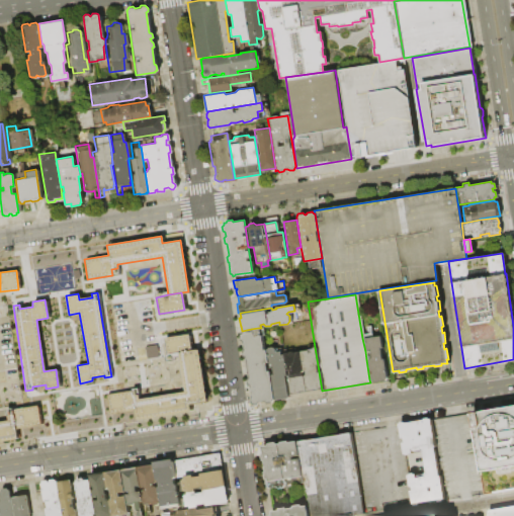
[(251,329),(258,328),(259,335),(261,335),(263,349),(265,349),(272,394),(273,400),(272,400),(271,402),(266,403),(265,401),(259,403),(258,403),(256,404),(254,404),(253,404),(251,403),(250,400),(251,398),(251,397),(250,385),(247,384),(246,379),(249,377),(245,356),(243,356),(242,350),(244,349),(243,341),(240,340),(240,335),(242,333),(241,332),(252,330),(251,329)]
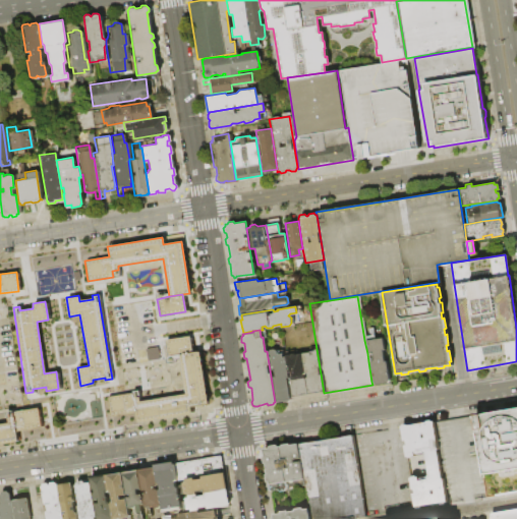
[(164,340),(188,336),(191,353),(198,351),(208,403),(190,406),(191,413),(135,422),(133,411),(108,416),(105,397),(131,392),(132,399),(137,398),(138,401),(185,393),(178,355),(167,357),(164,340)]
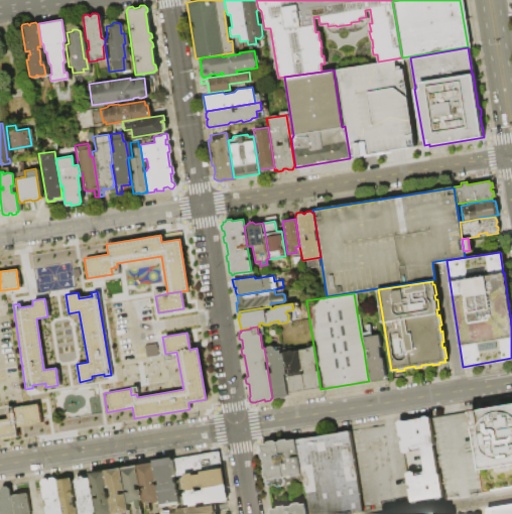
[(368,378),(365,358),(367,358),(366,354),(368,354),(367,349),(364,350),(361,337),(377,334),(379,346),(377,346),(379,358),(381,357),(384,376),(382,379),(371,381),(368,378)]
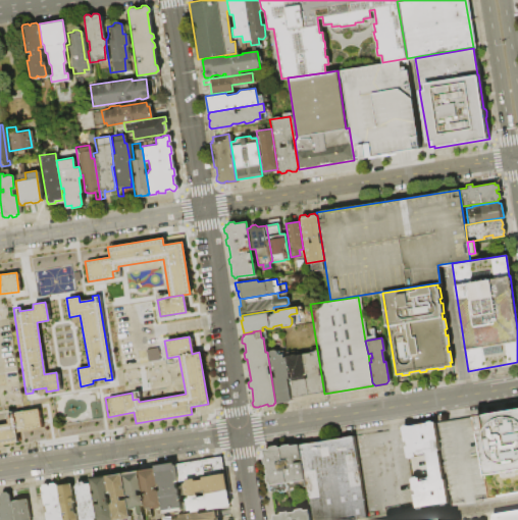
[(289,378),(287,378),(290,401),(288,401),(288,402),(283,403),(282,402),(275,403),(274,397),(275,396),(268,352),(270,350),(273,349),(276,351),(277,354),(281,354),(282,357),(285,357),(289,378)]
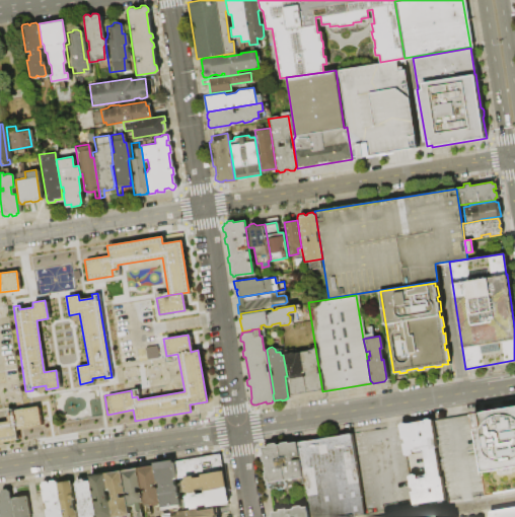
[(322,391),(322,392),(306,395),(300,352),(307,350),(315,348),(318,366),(316,366),(317,373),(319,372),(322,391)]
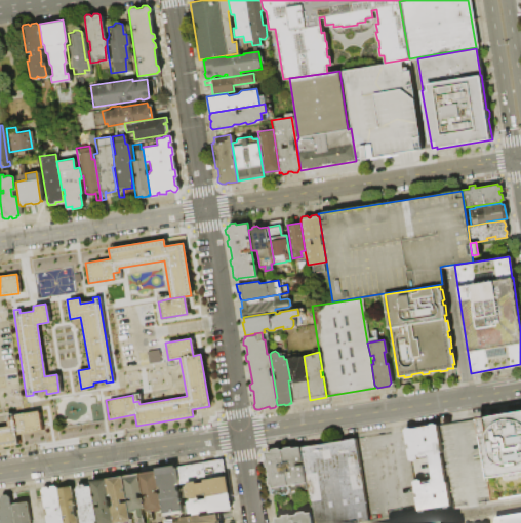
[(310,400),(293,402),(290,380),(286,359),(286,357),(294,356),(294,357),(304,356),(310,400)]
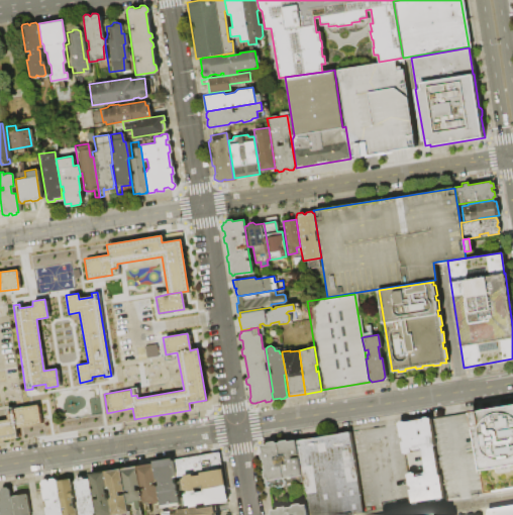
[(512,489),(480,495),(471,439),(474,439),(472,430),(470,430),(466,409),(512,401),(512,489)]
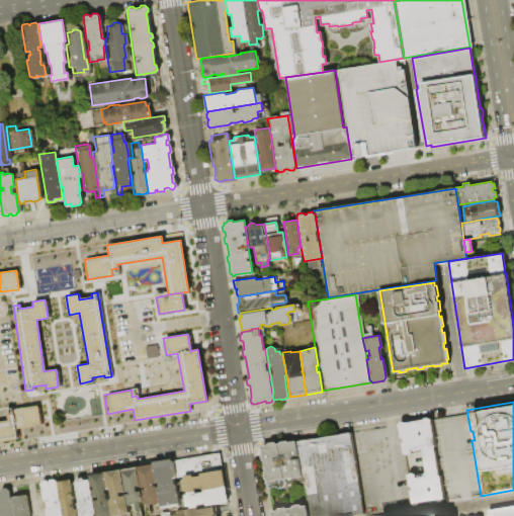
[(0,421),(6,420),(5,416),(12,415),(11,409),(35,406),(38,424),(15,428),(16,438),(0,440),(0,421)]
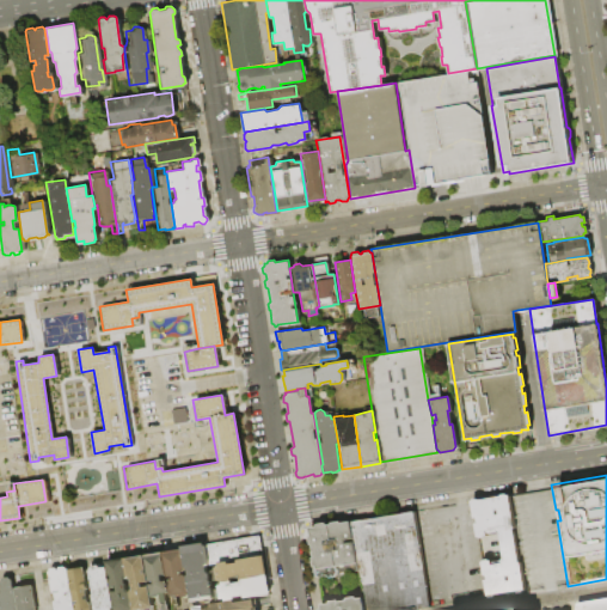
[(523,590),(492,595),(492,596),(486,597),(484,596),(482,579),(484,579),(483,574),(482,575),(479,561),(482,559),(485,559),(489,560),(489,565),(500,562),(500,559),(501,557),(497,532),(495,531),(494,529),(484,530),(484,535),(482,537),(478,537),(474,536),(472,523),(476,523),(476,519),(474,519),(473,517),(472,518),(468,500),(470,500),(471,499),(476,498),(478,499),(498,496),(500,494),(503,494),(506,495),(508,495),(513,528),(510,528),(515,562),(519,562),(523,590)]
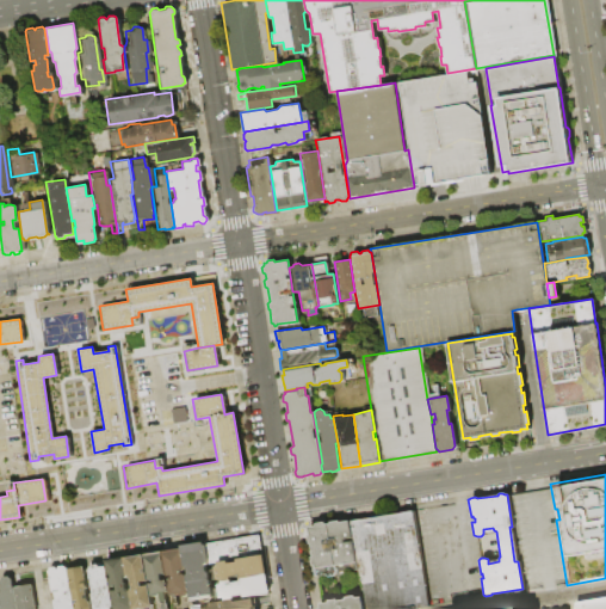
[(427,604),(395,608),(363,608),(360,596),(357,568),(348,520),(412,510),(427,604)]
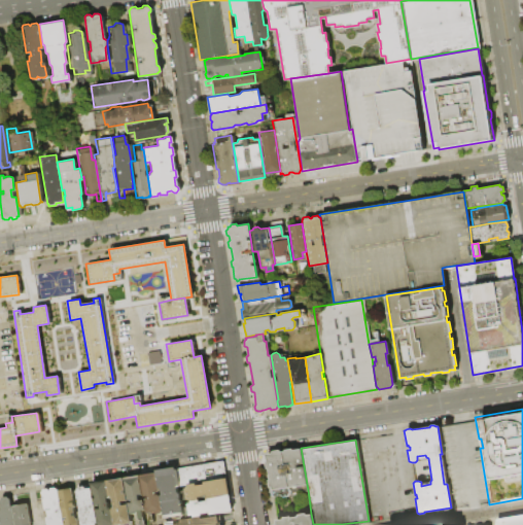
[(301,448),(308,490),(297,492),(298,493),(290,494),(290,493),(288,493),(286,496),(282,497),(279,495),(272,496),(270,487),(269,487),(268,480),(269,480),(267,467),(266,467),(265,461),(266,461),(265,454),(270,453),(273,450),(278,449),(281,451),(284,451),(283,449),(292,448),(292,450),(301,448)]
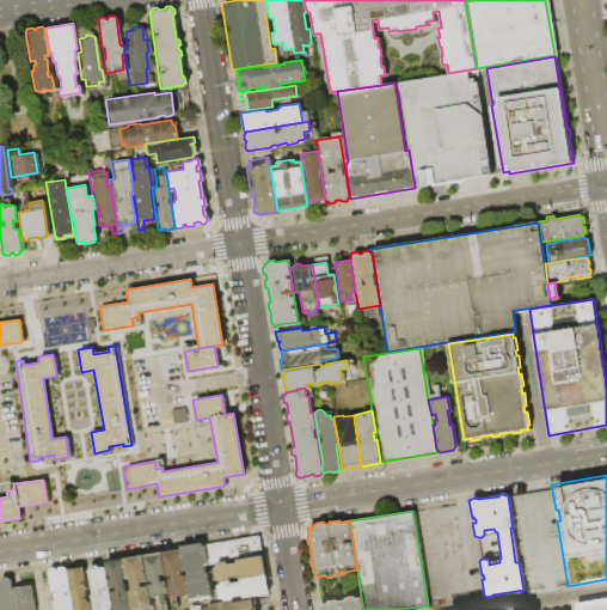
[(202,544),(257,535),(259,555),(234,560),(226,561),(215,562),(206,565),(206,563),(202,544)]
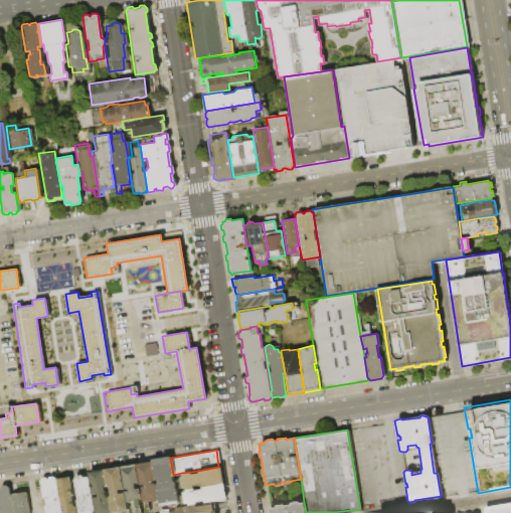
[(151,459),(170,456),(170,458),(173,474),(171,475),(172,481),(174,482),(177,503),(158,506),(157,499),(157,497),(155,485),(157,483),(156,478),(154,477),(152,464),(151,462),(151,459)]
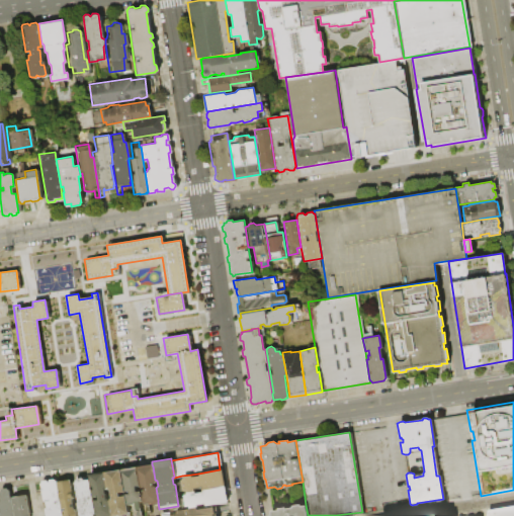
[(137,466),(152,464),(153,466),(152,466),(157,500),(158,500),(158,502),(157,502),(156,504),(152,505),(150,503),(142,505),(142,500),(137,466)]
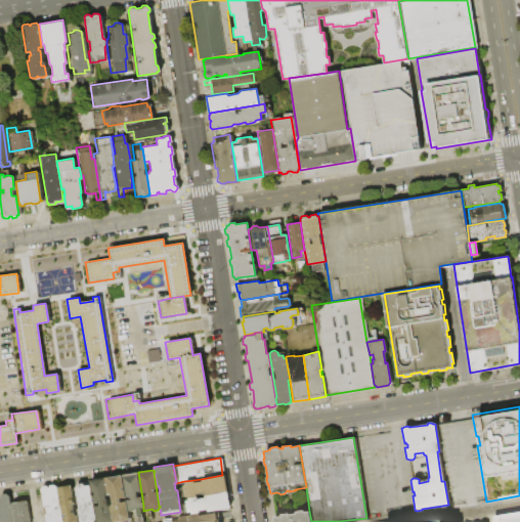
[(121,475),(138,472),(143,506),(139,507),(140,515),(136,516),(134,508),(132,510),(128,511),(126,509),(121,475)]
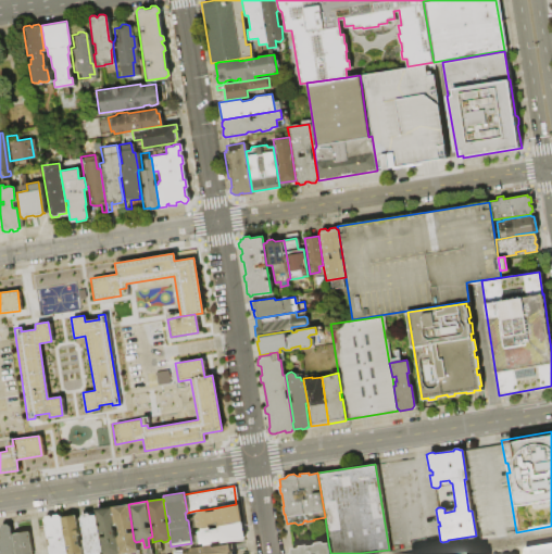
[(118,553),(112,506),(128,504),(134,540),(136,552),(118,553)]
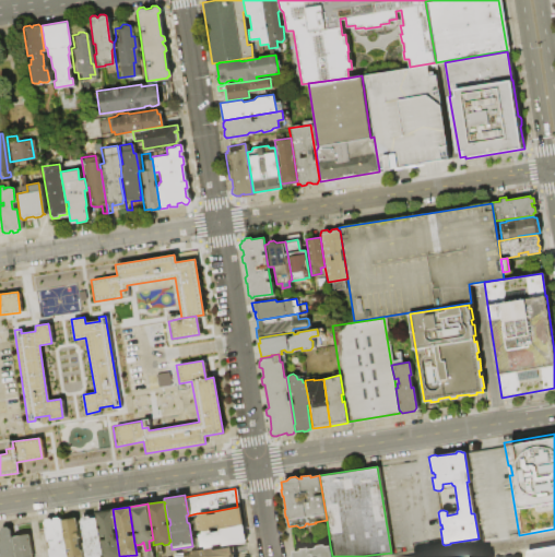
[(237,507),(239,507),(243,524),(217,529),(217,525),(209,526),(209,530),(200,532),(200,529),(196,530),(193,518),(198,517),(197,513),(207,512),(207,514),(215,513),(214,511),(237,507)]
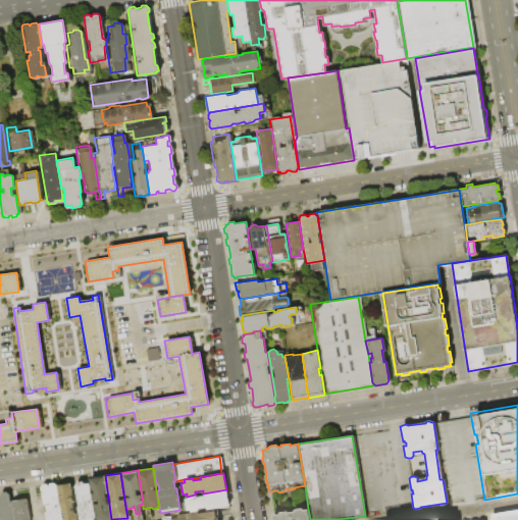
[(89,482),(88,477),(105,475),(111,519),(94,519),(94,516),(89,482)]
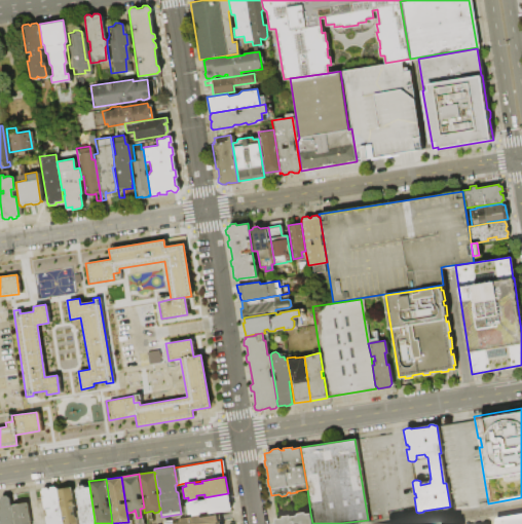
[(78,523),(77,511),(78,511),(74,488),(76,488),(76,486),(83,485),(83,487),(89,486),(95,520),(94,522),(94,523),(78,523)]
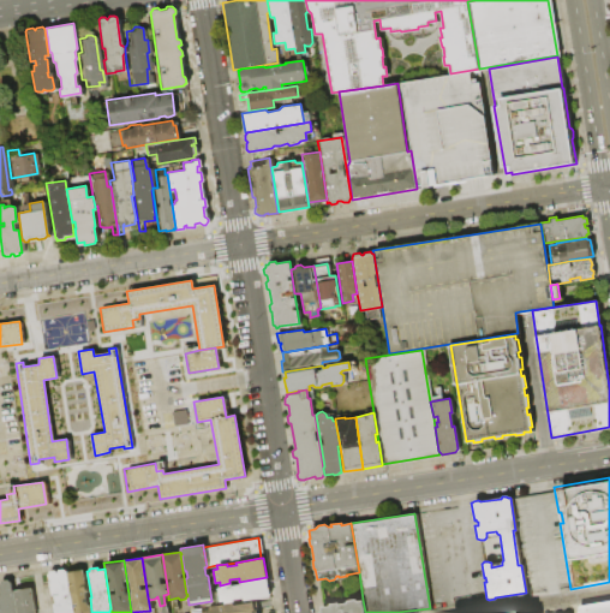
[(53,612),(52,603),(54,603),(53,595),(51,595),(47,573),(48,571),(54,570),(57,572),(58,570),(63,569),(65,571),(66,570),(66,571),(72,612),(53,612)]
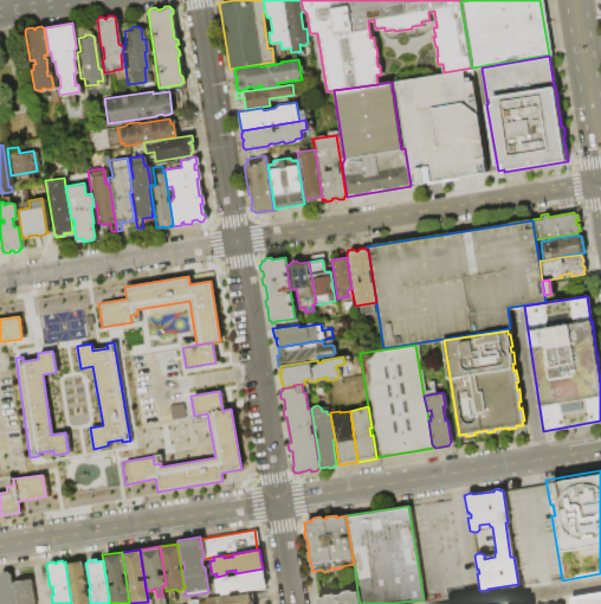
[(71,603),(65,563),(81,560),(81,561),(84,583),(83,583),(84,595),(86,596),(88,603),(71,603)]
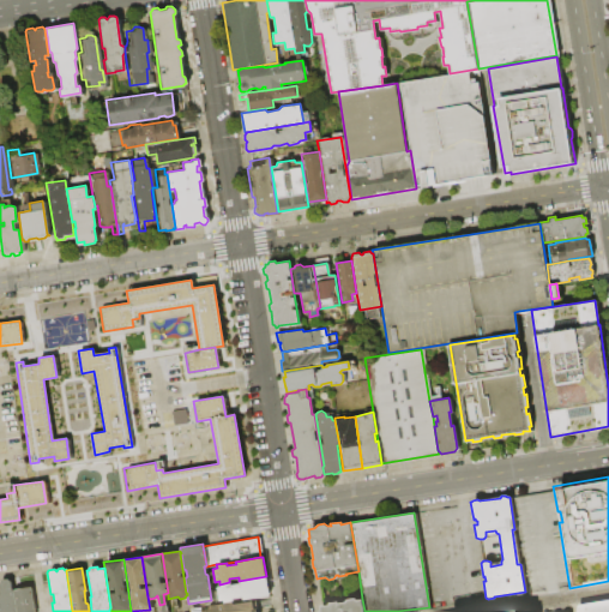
[(266,576),(269,595),(242,599),(241,597),(231,599),(231,601),(223,603),(222,600),(218,601),(216,587),(219,587),(219,585),(229,582),(229,585),(240,583),(239,581),(266,576)]
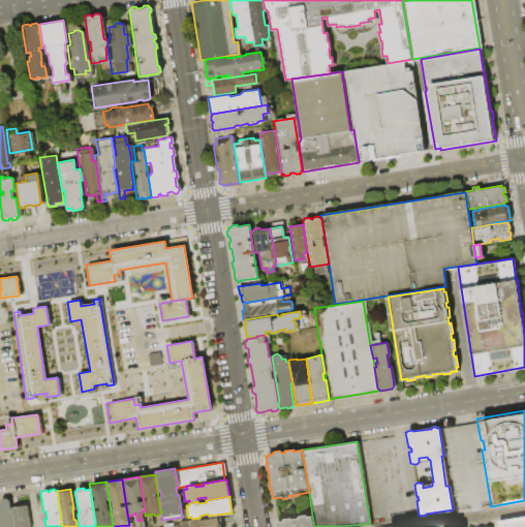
[(0,498),(6,498),(7,500),(9,499),(10,507),(12,526),(0,526),(0,498)]
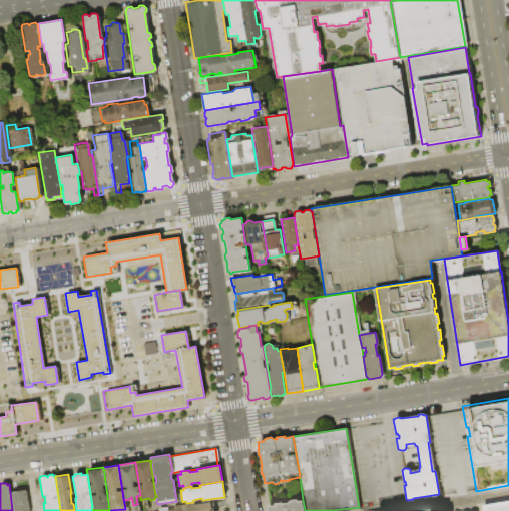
[(12,510),(10,492),(25,489),(28,510),(12,510)]
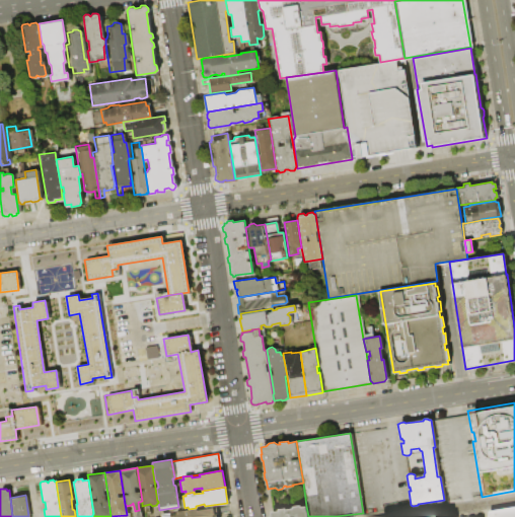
[(308,516),(271,516),(272,516),(271,511),(278,510),(278,509),(286,507),(286,509),(292,508),(293,505),(300,504),(302,506),(306,506),(308,516)]
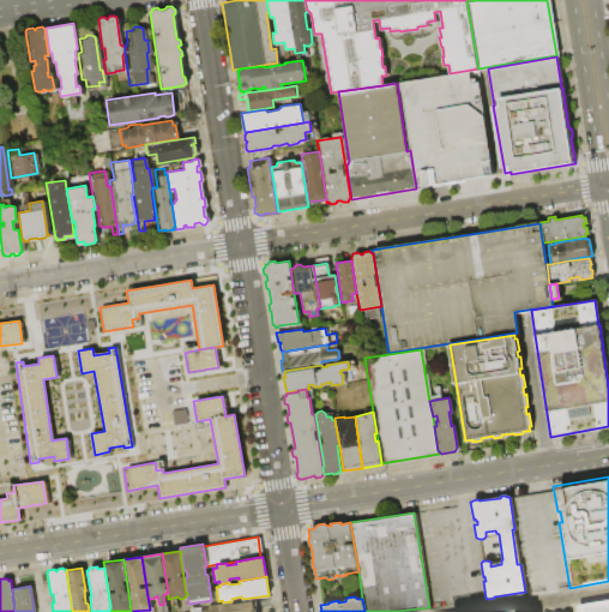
[(608,611),(573,611),(573,605),(577,604),(608,598),(608,611)]
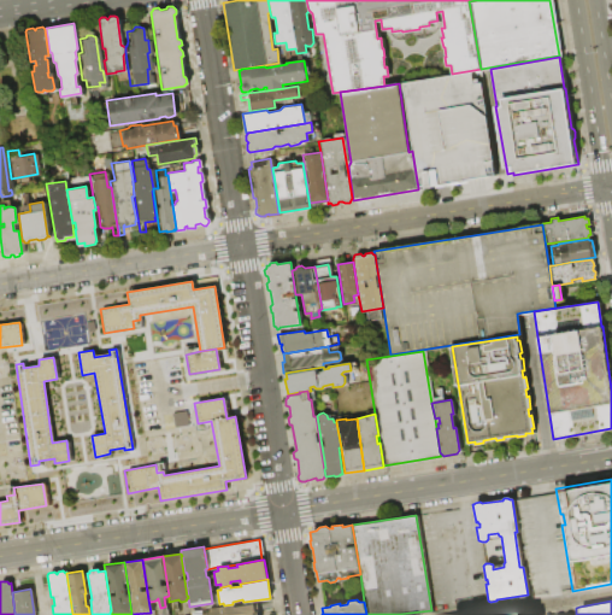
[(224,605),(233,604),(234,607),(253,603),(253,604),(268,603),(268,608),(254,610),(254,611),(257,611),(257,614),(200,614),(200,611),(209,610),(209,608),(224,605)]
